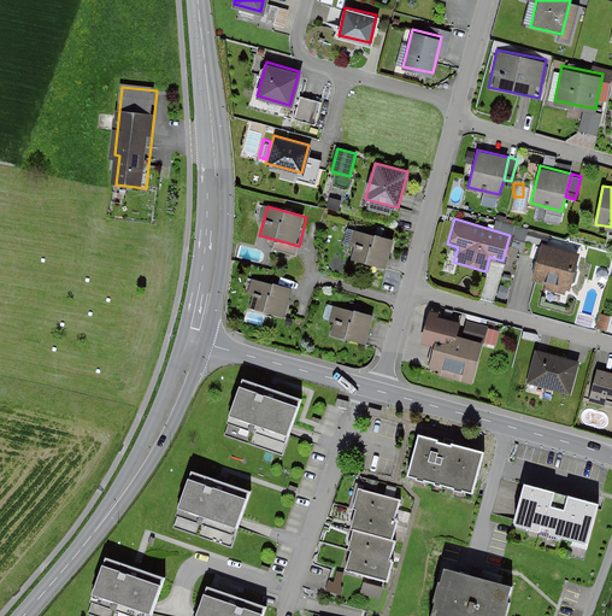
[(395,242),(358,232),(351,258),(389,269),(395,242)]
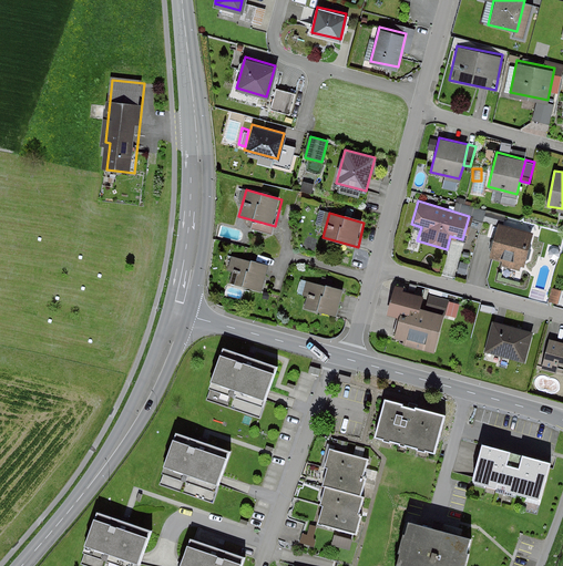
[(523,269),(534,233),(495,222),(484,258),(523,269)]
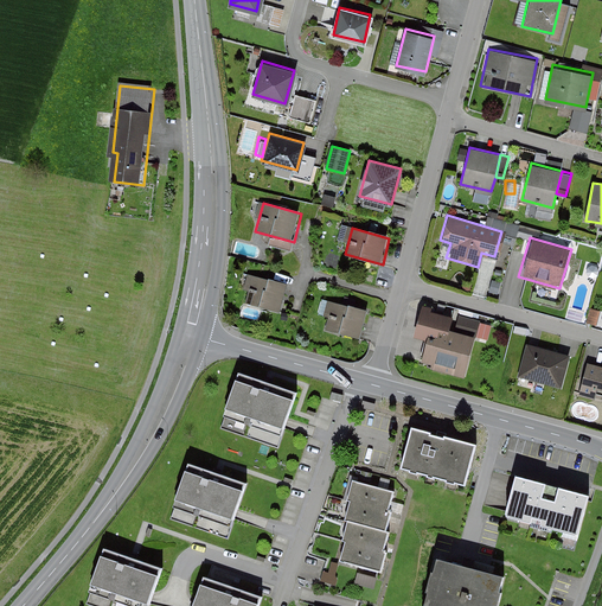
[(289,285),(249,275),(239,293),(248,294),(245,304),(283,312),(289,285)]
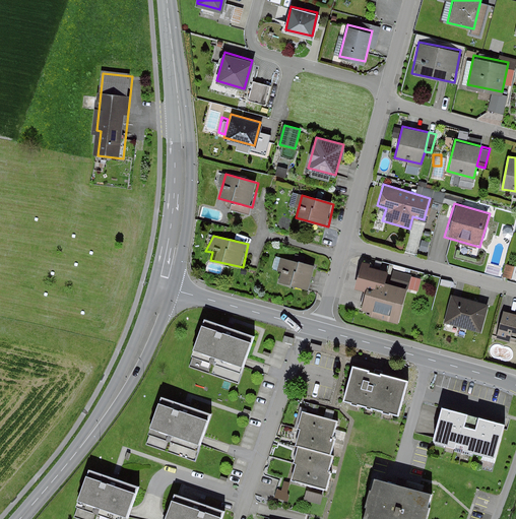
[(318,267),(276,257),(272,269),(279,271),(277,281),(313,290),(318,267)]
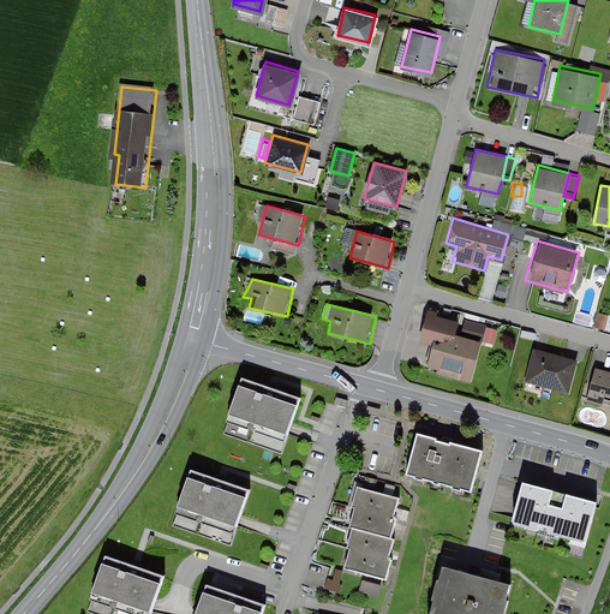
[(456,319),(425,309),(417,338),(431,343),(424,368),(471,382),(488,326),(465,319),(460,337),(452,334),(456,319)]
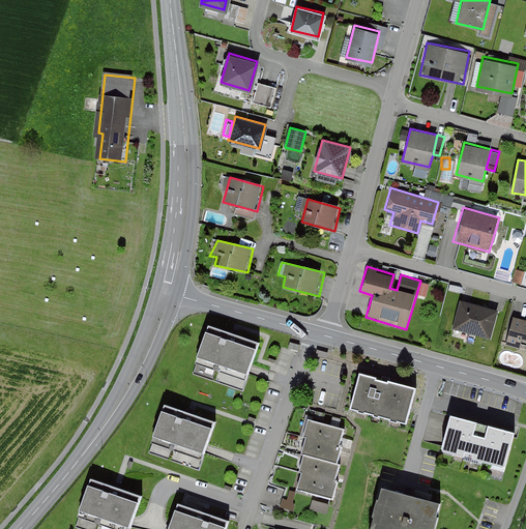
[(521,283),(524,270),(514,268),(510,280),(521,283)]
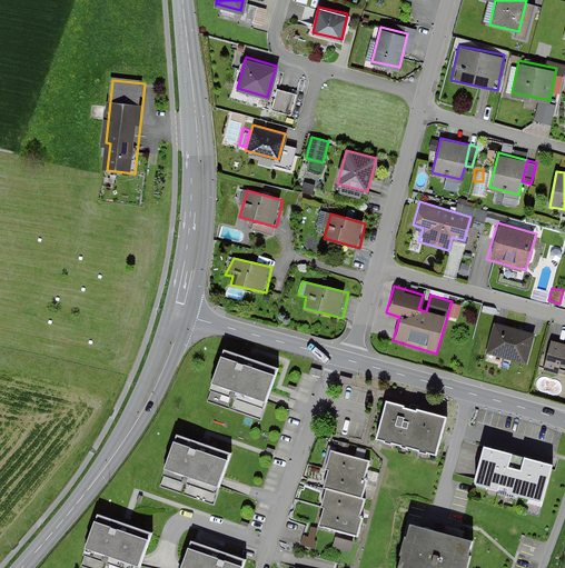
[(532,332),(492,321),(483,352),(522,365),(532,332)]
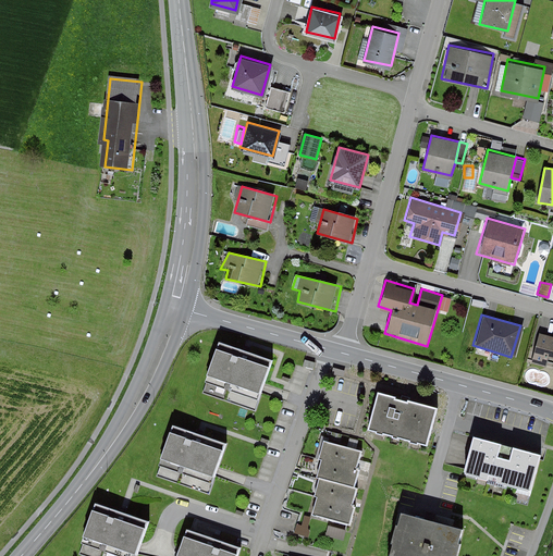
[(552,331),(541,326),(530,360),(552,368),(552,331)]
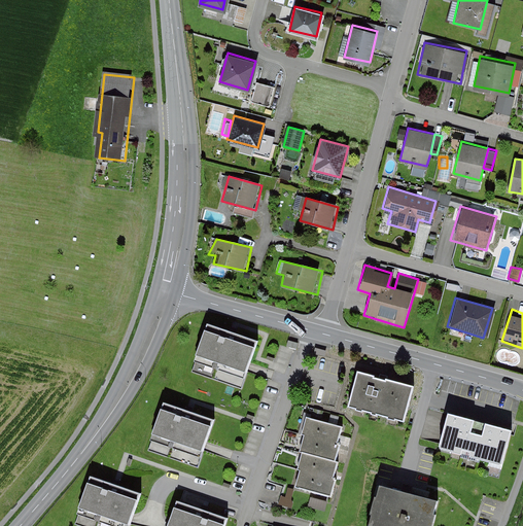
[(264,343),(204,322),(187,373),(246,393),(264,343)]
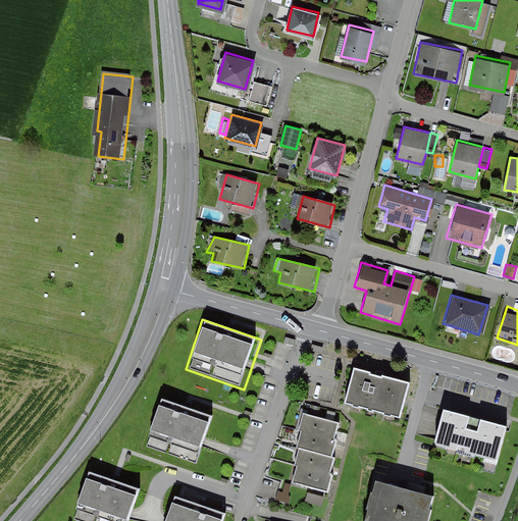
[(407,382),(353,368),(345,399),(399,413),(407,382)]
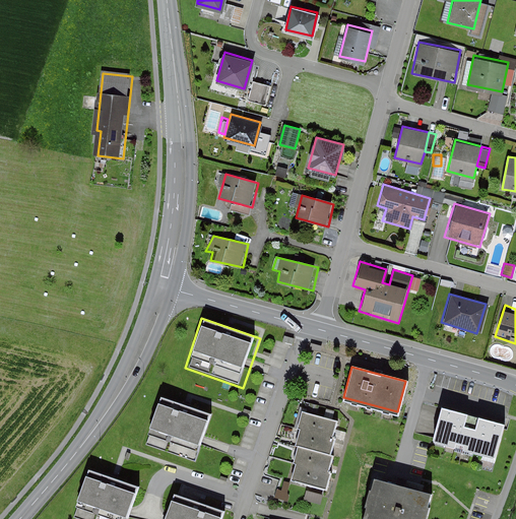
[(213,417),(158,399),(142,445),(197,464),(213,417)]
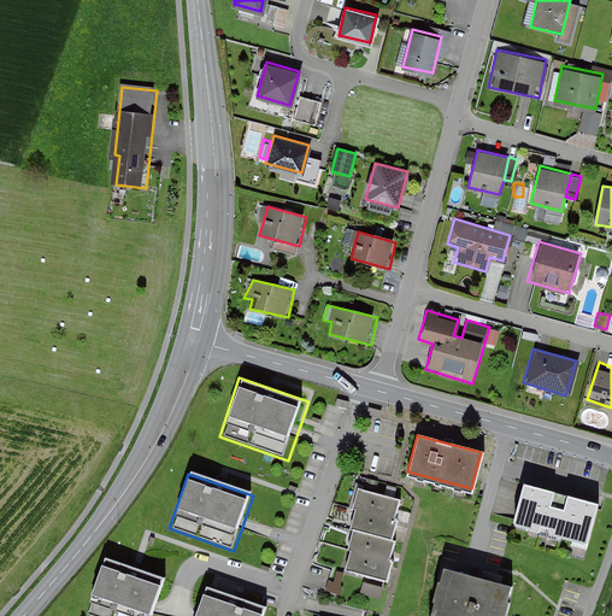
[(599,504),(521,482),(510,522),(589,543),(599,504)]
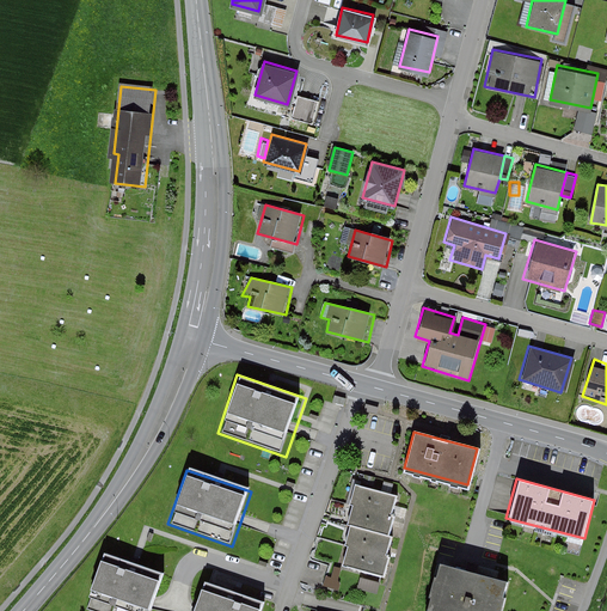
[(402,499),(354,487),(349,503),(357,506),(398,515),(402,499)]
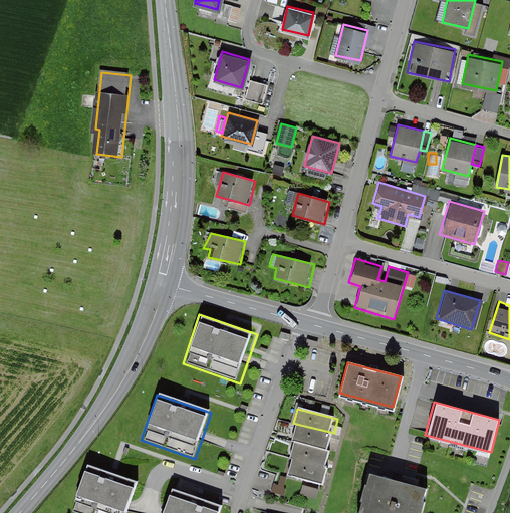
[(300,425),(296,441),(331,450),(332,450),(336,434),(334,433),(300,425)]
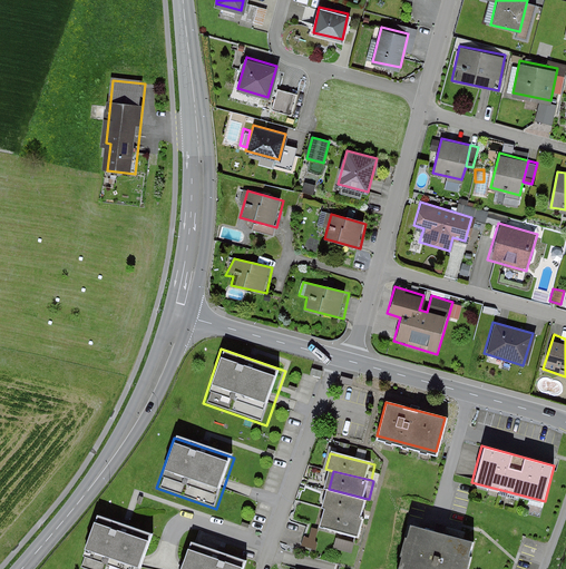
[(329,489),(324,509),(327,510),(361,520),(368,499),(329,489)]
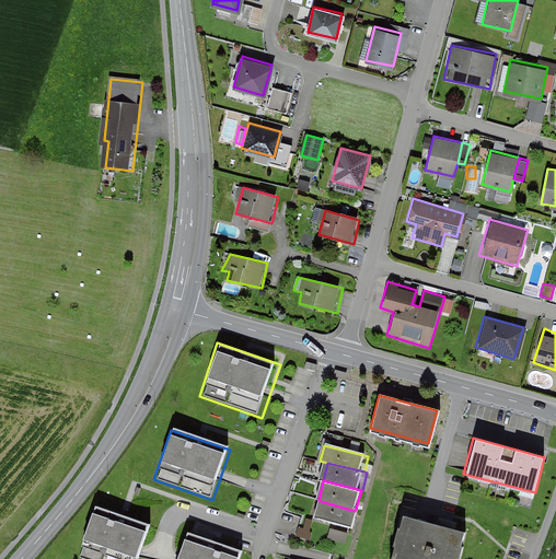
[(321,501),(315,519),(352,530),(358,511),(321,501)]
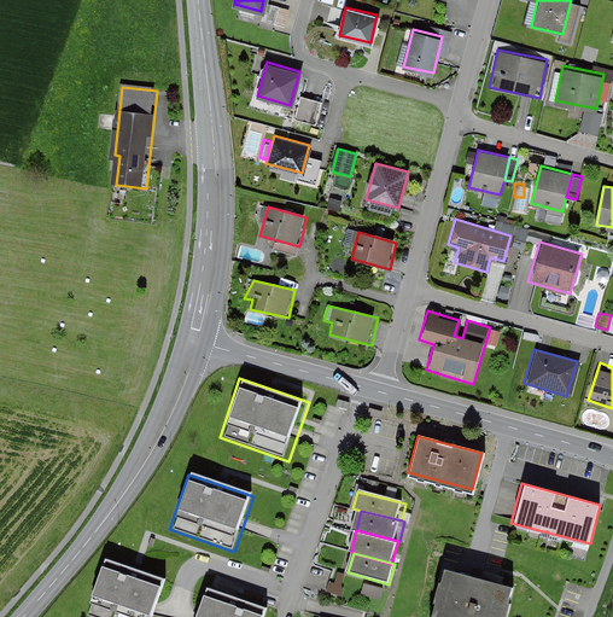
[(88,616),(92,616),(152,616),(164,585),(106,564),(88,616)]
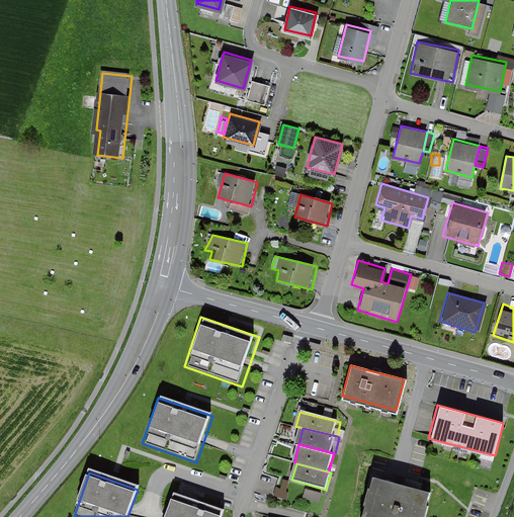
[(423,516),(430,493),(370,478),(359,516),(423,516)]
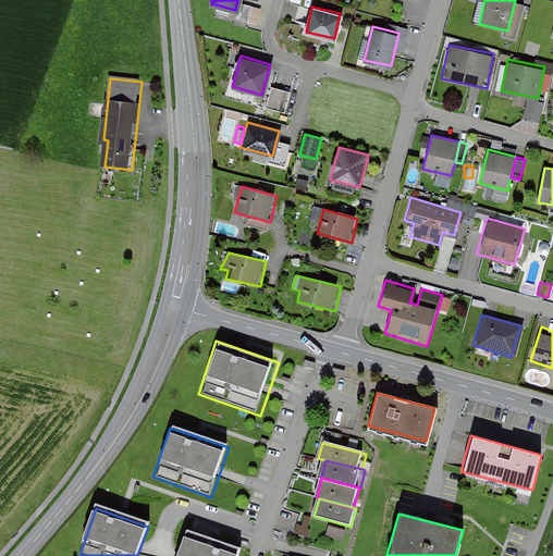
[(177,555),(234,555),(238,545),(187,529),(177,555)]
